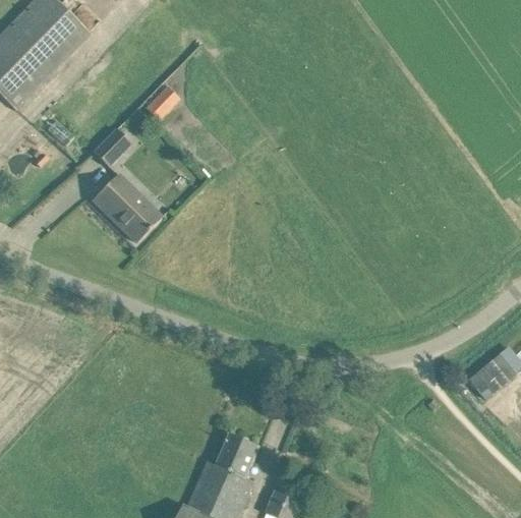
[(32,0),(0,33),(0,94),(16,110),(92,34),(56,0),(32,0)]
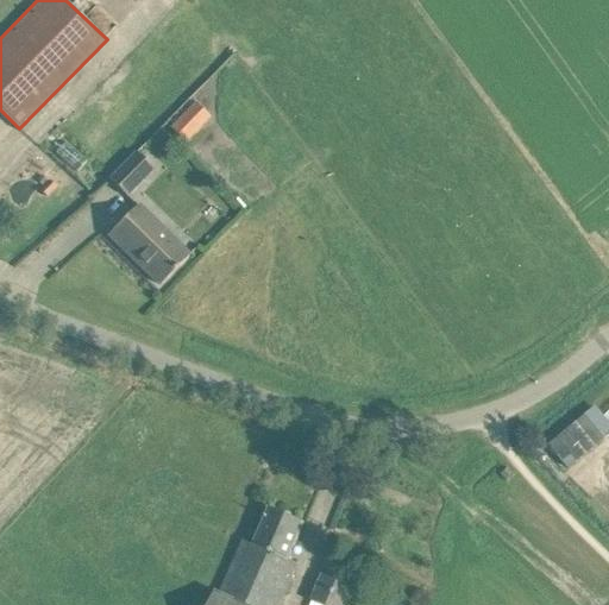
[(198,101),(171,127),(184,140),(211,114),(198,101)]
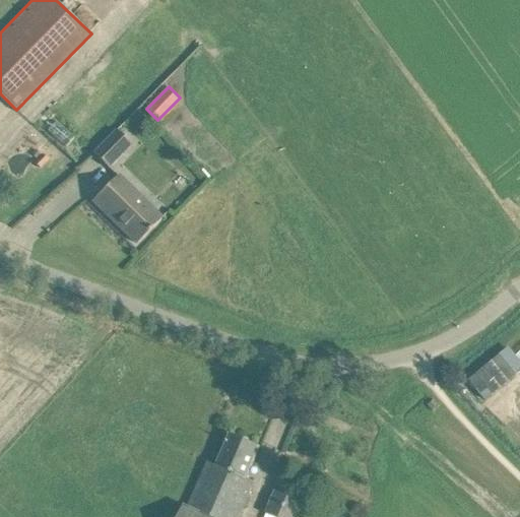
[(108,166),(130,142),(116,128),(92,151),(108,166)]
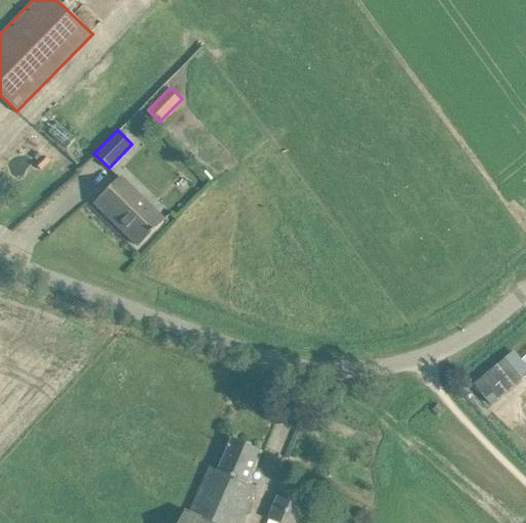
[(118,175),(108,186),(94,200),(139,244),(163,219),(118,175)]
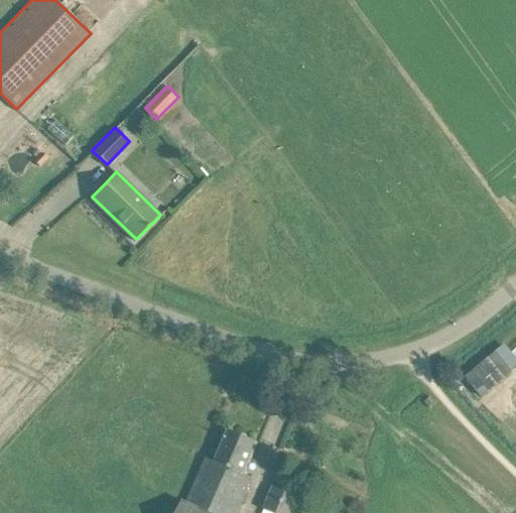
[(430,394),(424,400),(430,406),(436,400),(430,394)]
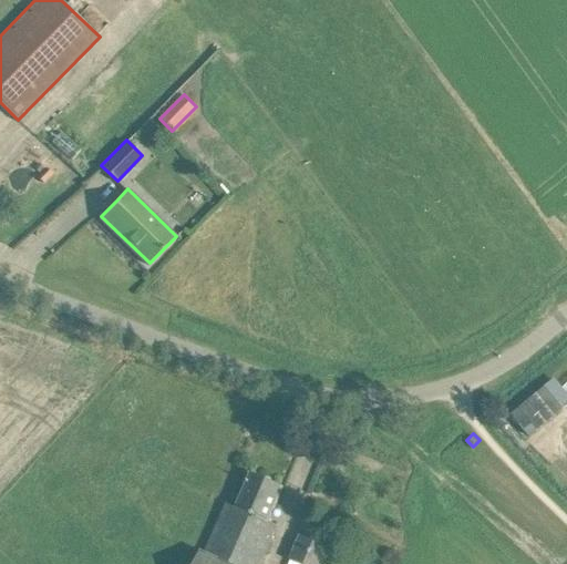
[(259,563),(269,544),(278,523),(268,520),(284,485),(250,471),(235,505),(226,501),(217,521),(205,550),(204,549),(197,563),(259,563)]
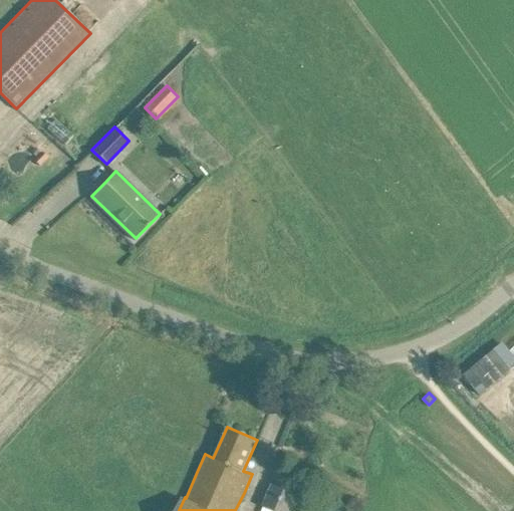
[(261,510),(291,510),(299,494),(272,482),(262,505),(263,506),(261,510)]
